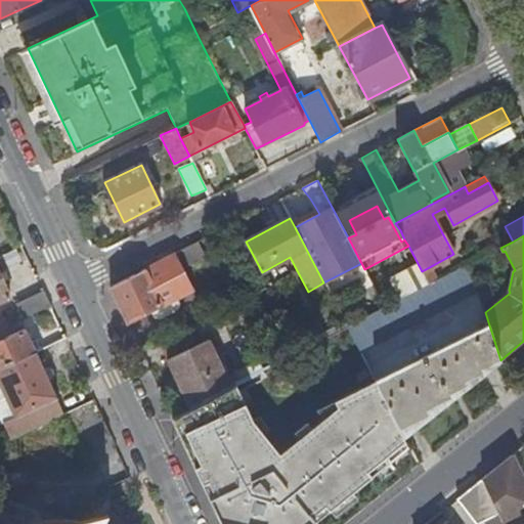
[(205,256),(198,243),(193,245),(175,254),(182,267),(205,256)]
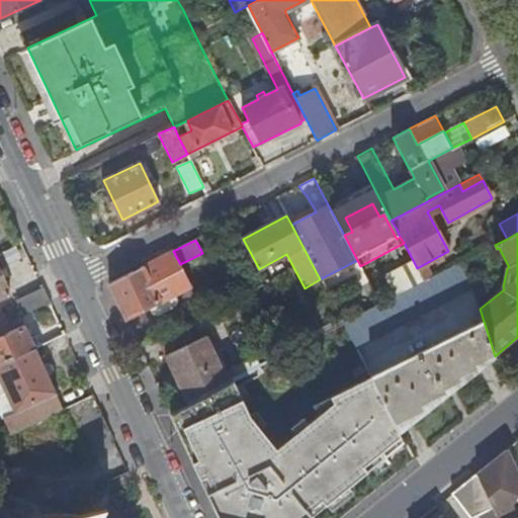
[(180,264),(173,251),(170,252),(158,259),(109,284),(124,317),(126,320),(149,308),(152,314),(158,317),(176,308),(177,300),(175,295),(176,294),(169,283),(185,275),(180,264)]
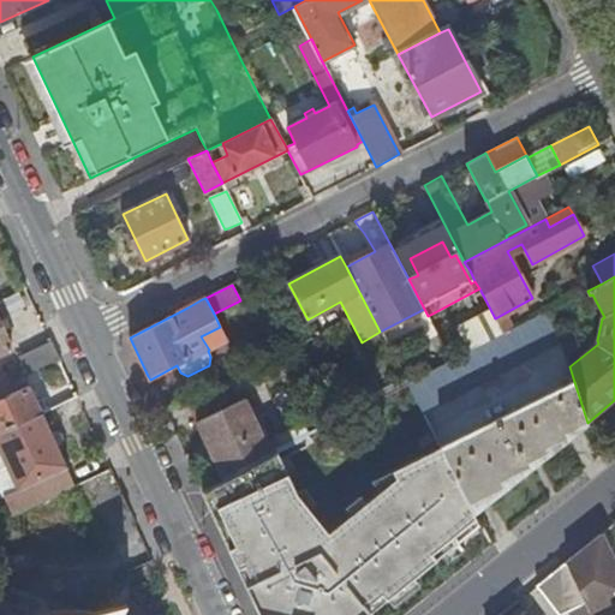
[(551,310),(514,329),(503,334),(485,345),(452,362),(407,384),(408,386),(423,415),(562,342),(551,310)]
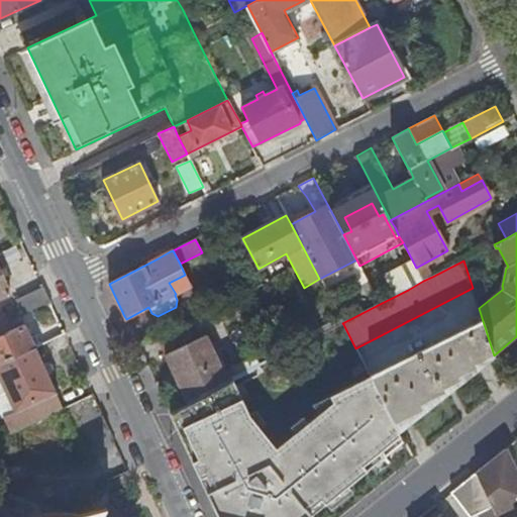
[(0,299),(12,294),(0,269),(0,299)]
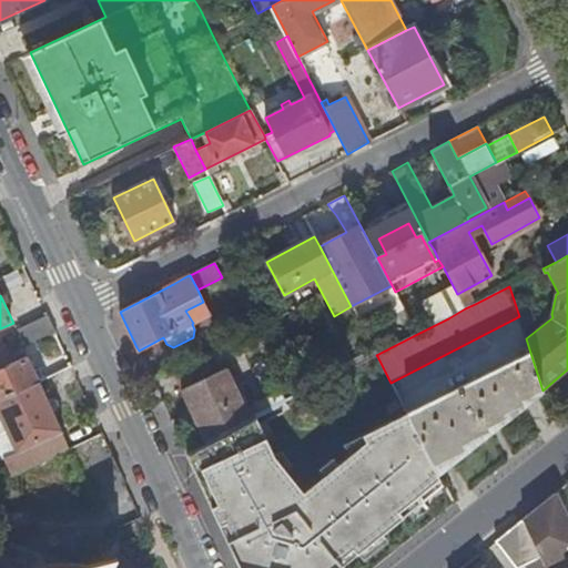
[(465,308),(475,304),(472,297),(462,303),(465,308)]
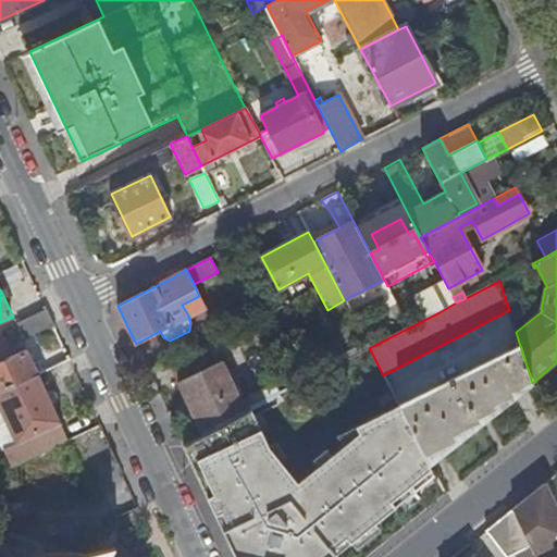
[(48,309),(41,295),(17,307),(23,321),(48,309)]
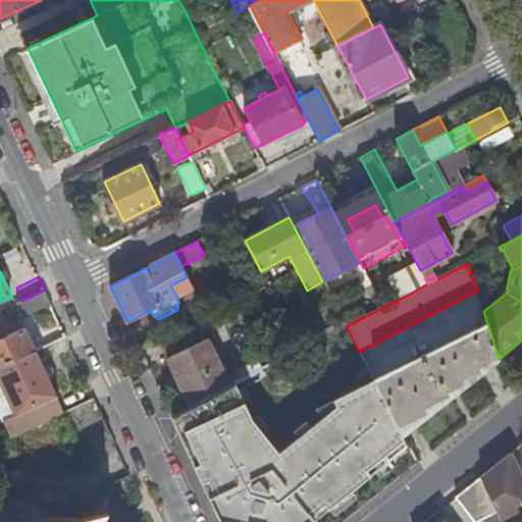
[(193,289),(187,277),(170,285),(177,297),(193,289)]
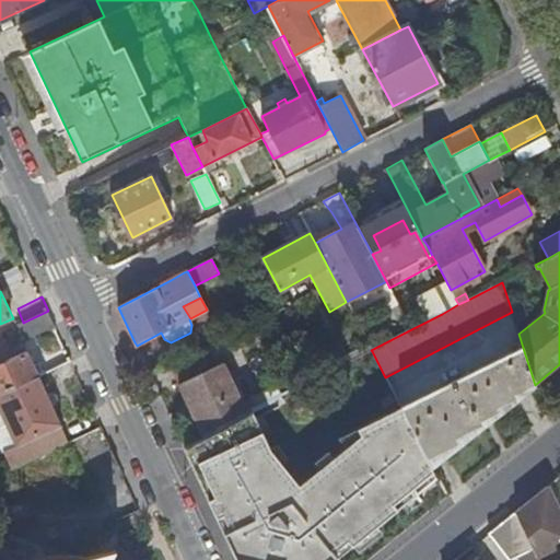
[(411,329),(442,314),(435,302),(406,317),(411,329)]
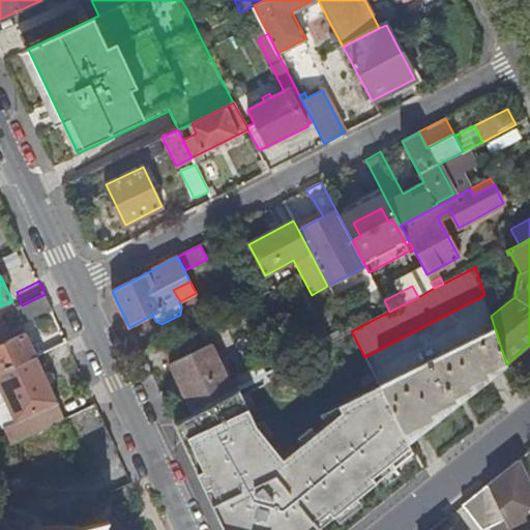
[(46,294),(22,305),(18,307),(24,322),(52,308),(46,294)]
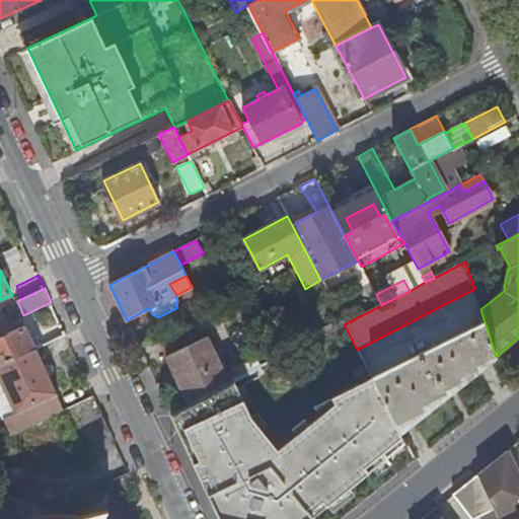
[(400,432),(496,357),(485,322),(372,379),(378,390),(400,432)]
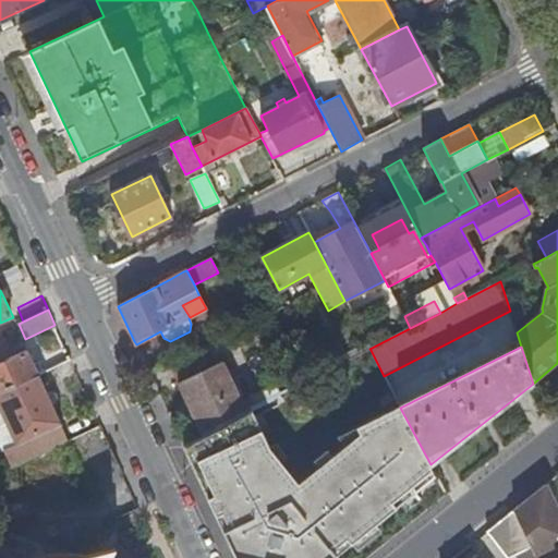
[(0,390),(38,374),(44,371),(39,362),(34,364),(27,350),(0,362),(0,390)]
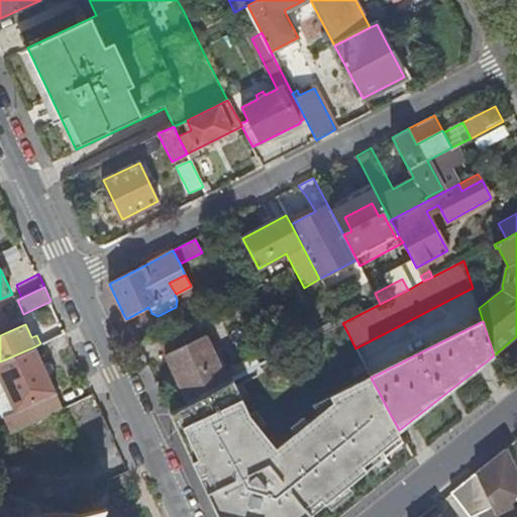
[(159,339),(187,403),(228,381),(219,362),(224,359),(217,344),(212,346),(206,335),(193,341),(186,325),(159,339)]
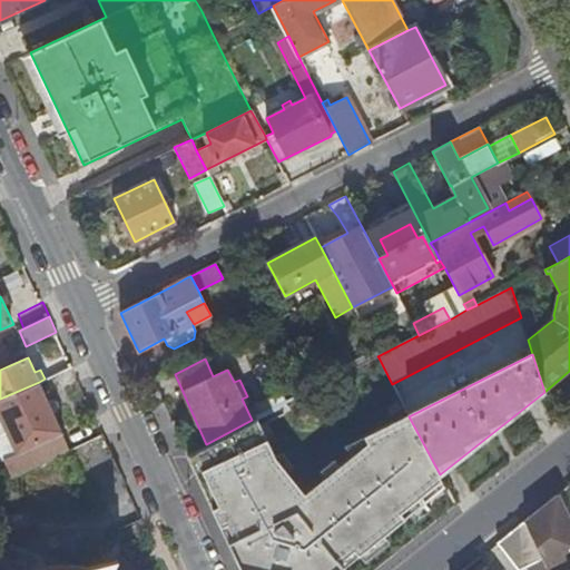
[(330,380),(346,372),(341,363),(325,371),(330,380)]
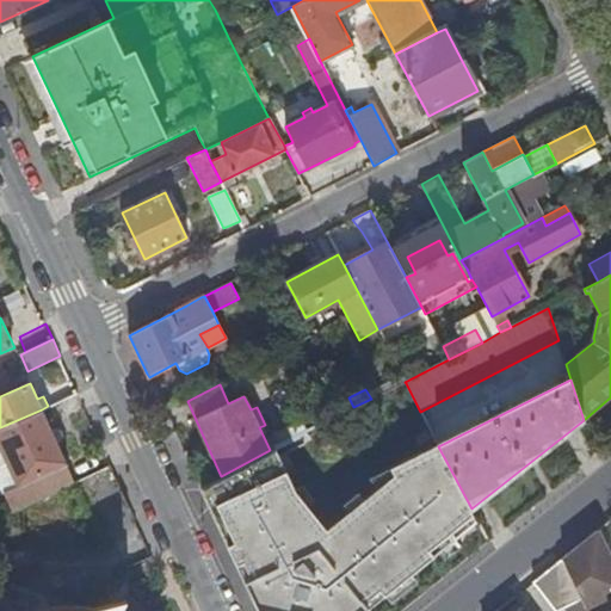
[(42,409),(0,427),(0,440),(20,486),(5,494),(14,513),(76,483),(42,409)]
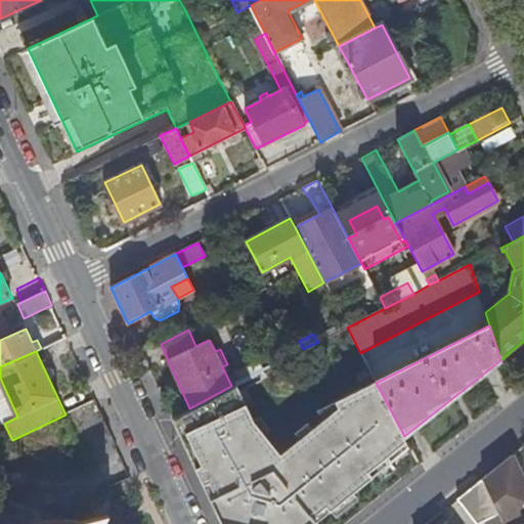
[(237,383),(243,381),(252,376),(248,366),(233,374),(237,383)]
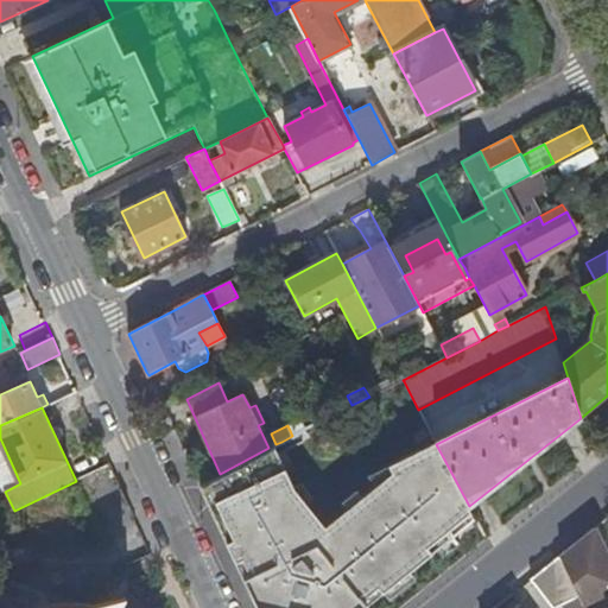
[(293,468),(306,462),(295,435),(292,436),(282,442),(293,468)]
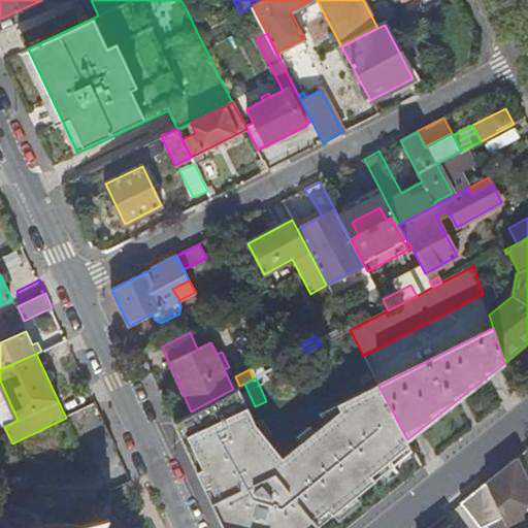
[(233,389),(191,411),(216,457),(263,433),(251,408),(244,411),(233,389)]
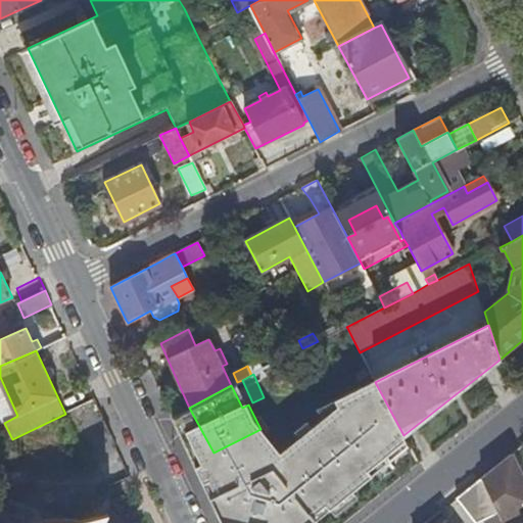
[(403,435),(381,393),(364,401),(370,415),(338,431),(326,437),(346,476),(393,453),(392,450),(407,443),(403,435)]
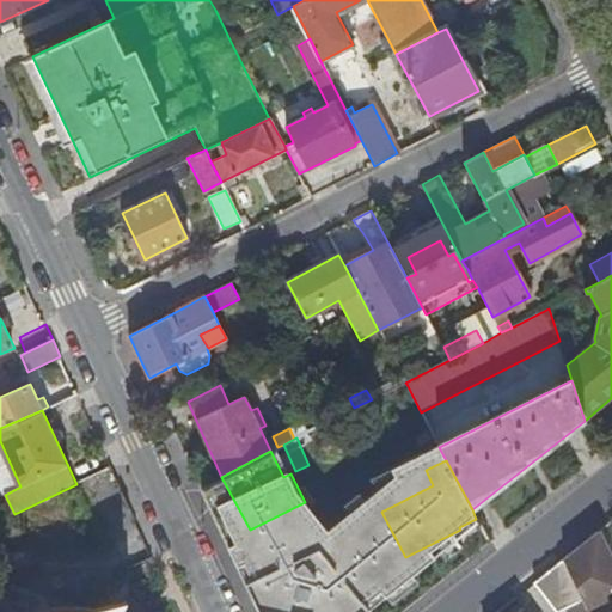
[(381,512),(396,505),(387,490),(368,500),(375,515),(381,512)]
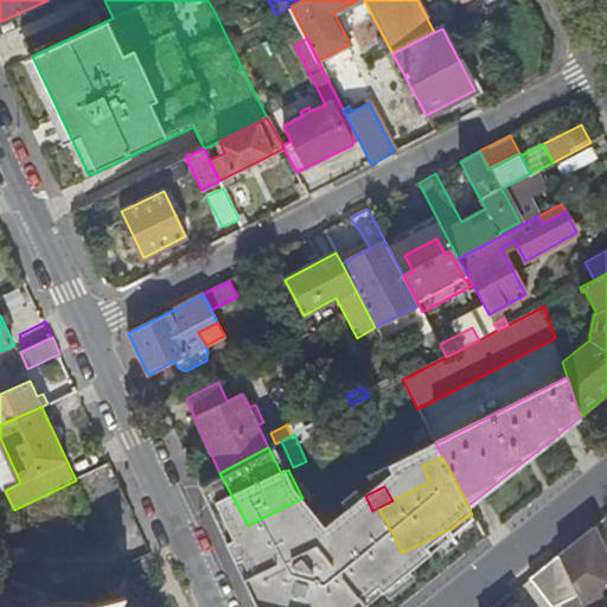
[(325,518),(332,515),(319,487),(312,491),(325,518)]
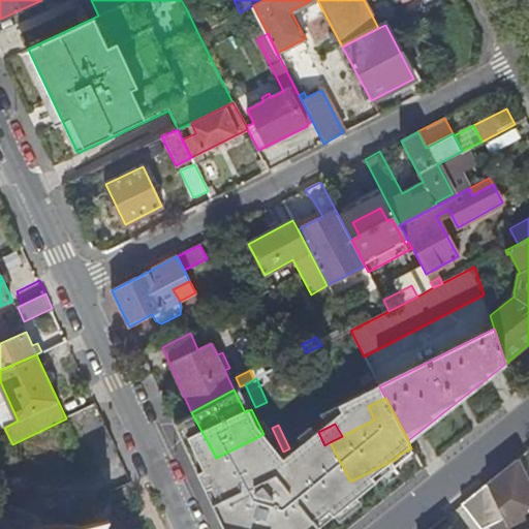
[(506,528),(528,528),(528,487),(517,460),(487,484),(503,518),(502,519),(506,528)]
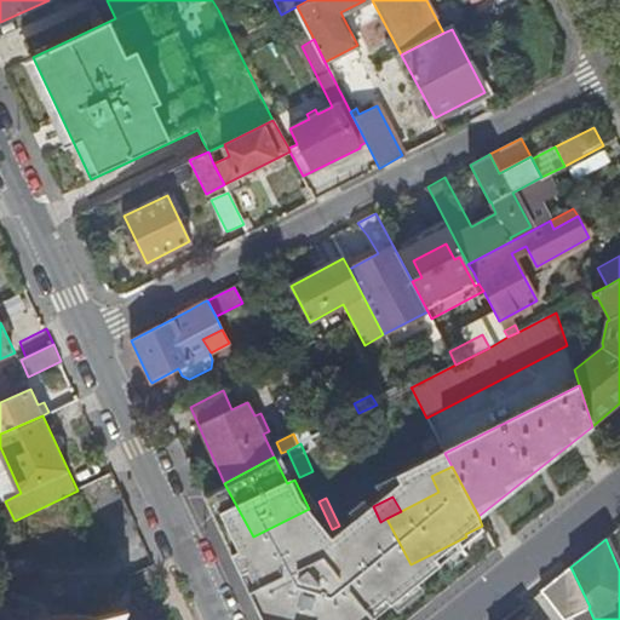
[(237,567),(251,596),(283,578),(265,543),(234,560),(237,567)]
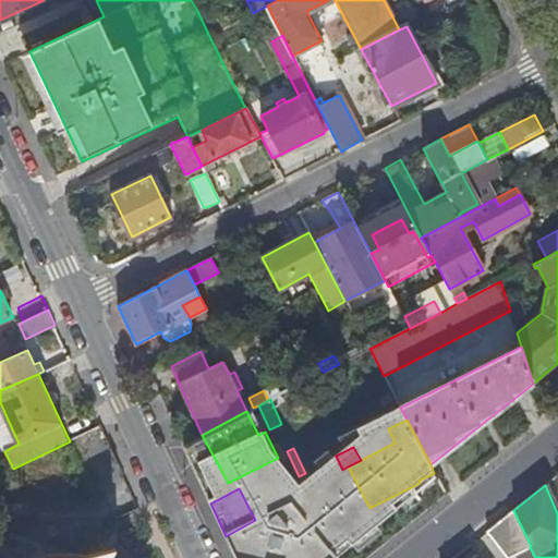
[(534,557),(530,547),(531,546),(513,510),(488,531),(509,557),(516,555),(517,557),(534,557)]
